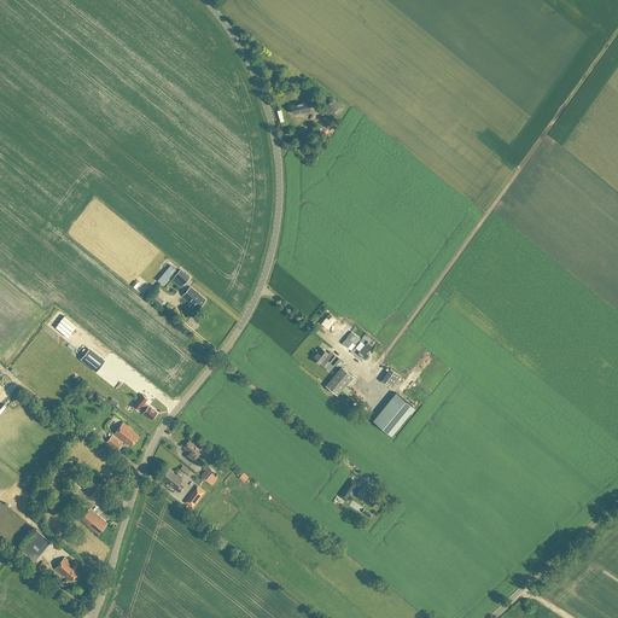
[(334,112),(337,116),(345,109),(334,98),(321,109),(328,117),(334,112)]
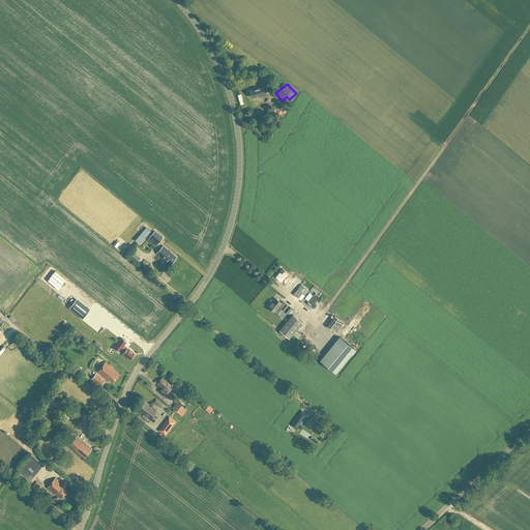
[(260,99),(260,97),(266,95),(266,94),(268,94),(267,90),(265,90),(264,87),(249,90),(251,97),(255,96),(256,100),(260,99)]
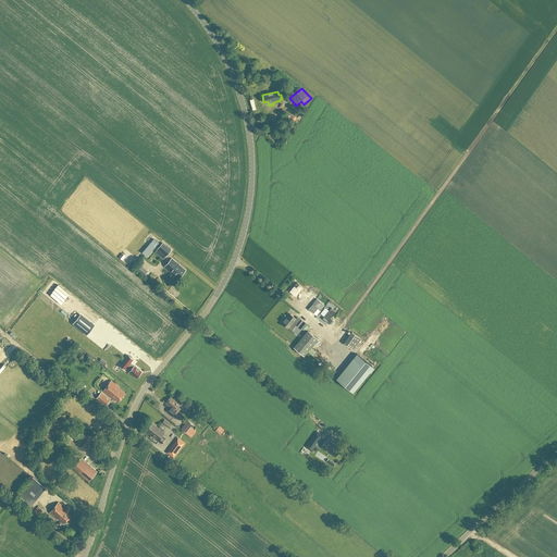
[(156,240),(145,254),(149,258),(160,244),(156,240)]
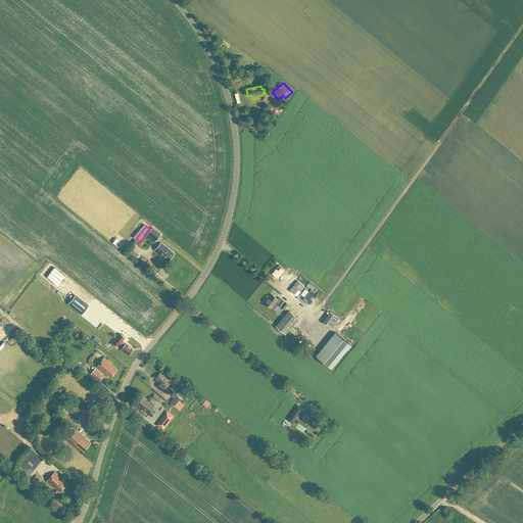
[(157,239),(160,235),(153,229),(148,234),(153,238),(154,237),(157,239)]
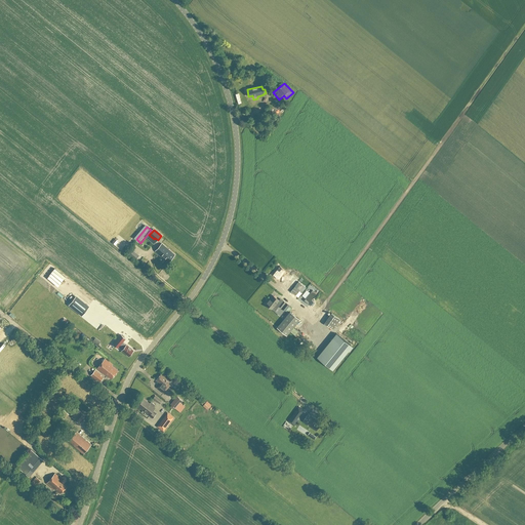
[(175,255),(162,244),(155,251),(168,264),(175,255)]
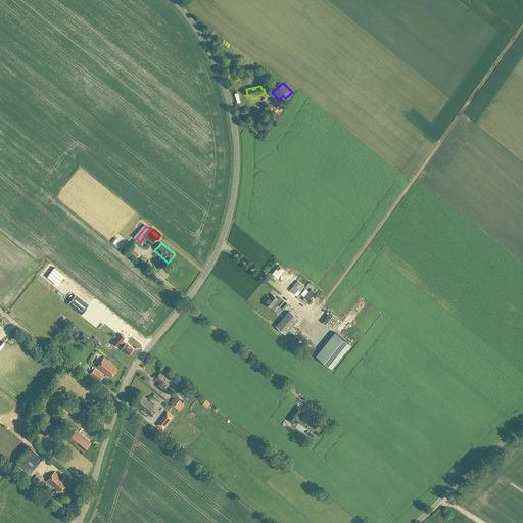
[(286,278),(289,273),(287,271),(286,272),(284,271),(285,270),(279,266),(272,274),(278,279),(282,274),(283,275),(283,276),(286,278)]
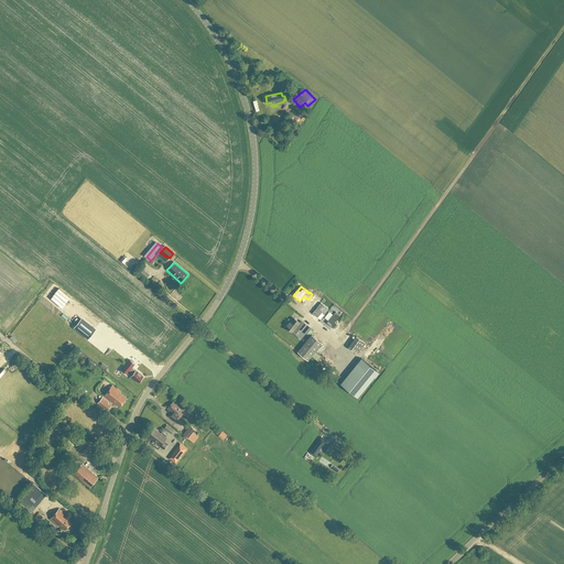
[(335,312),(326,323),(332,327),(340,316),(335,312)]
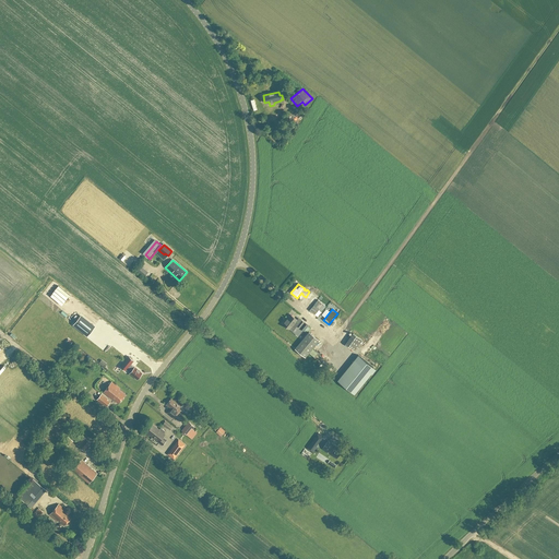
[(304,331),(308,325),(301,320),(299,322),(297,320),(290,314),(283,324),(289,330),(295,323),(304,331)]
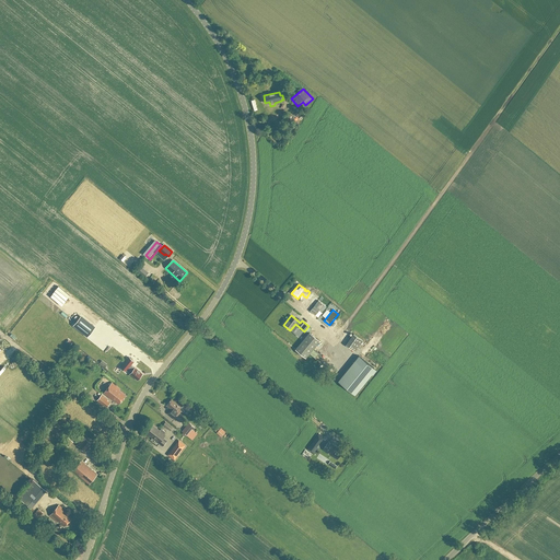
[(81,317),(74,325),(88,336),(94,327),(81,317)]
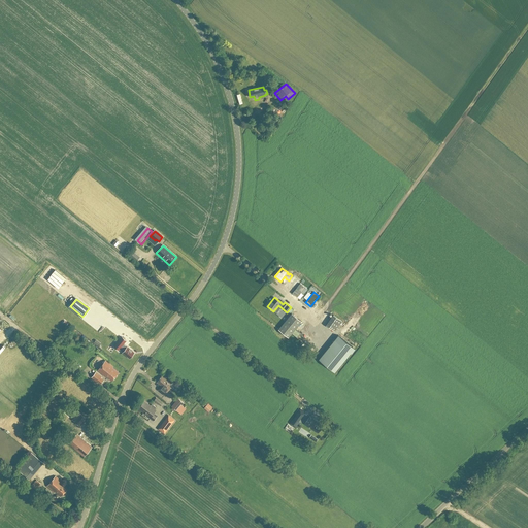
[(292,314),(278,329),(289,337),(301,321),(292,314)]
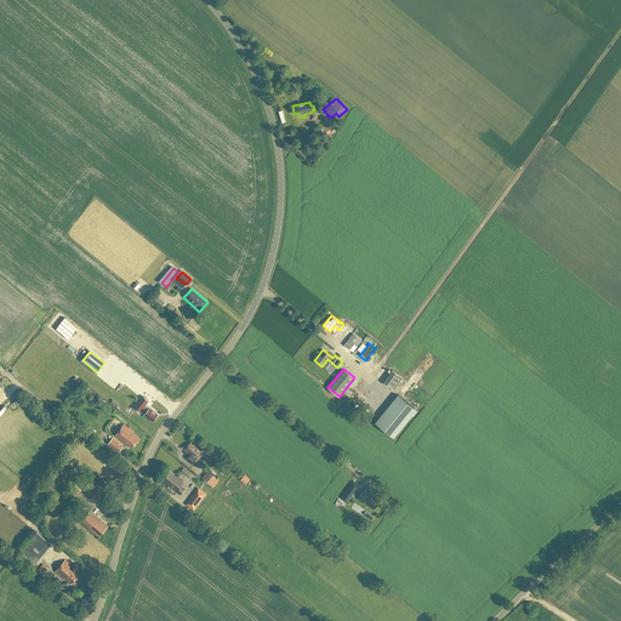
[(155,420),(155,419),(158,415),(149,408),(149,409),(146,405),(148,400),(143,397),(137,404),(134,408),(140,412),(141,411),(144,415),(153,422),(153,421),(154,421),(155,420)]
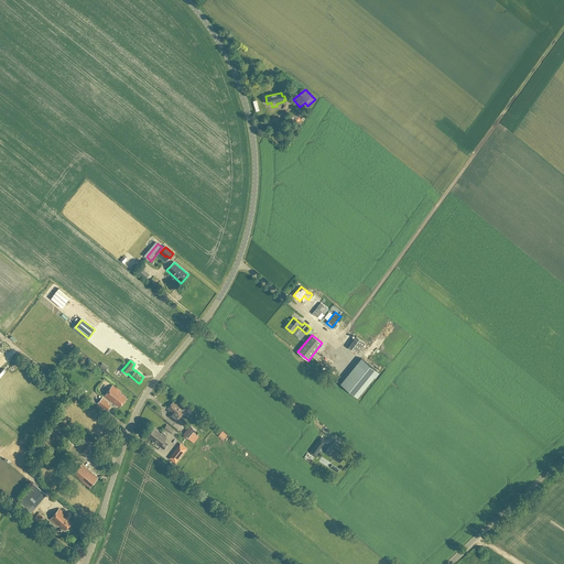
[(378,373),(361,360),(340,386),(358,400),(378,373)]
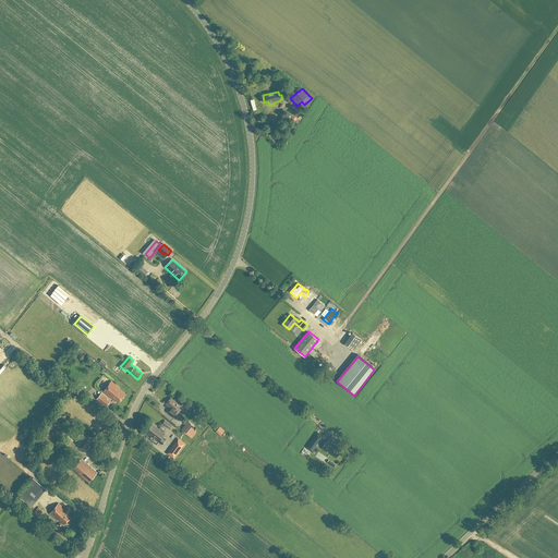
[(118,402),(125,393),(119,389),(119,388),(111,381),(102,392),(111,399),(111,398),(118,402)]
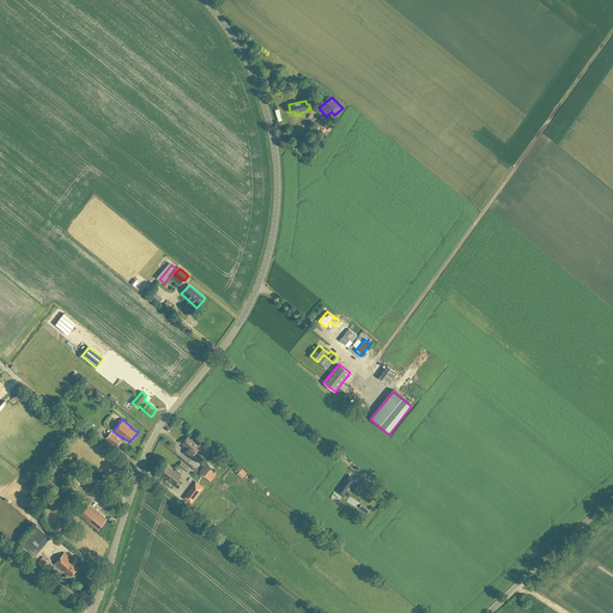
[(114,443),(117,445),(121,442),(117,438),(119,438),(111,432),(105,439),(113,444),(114,443)]
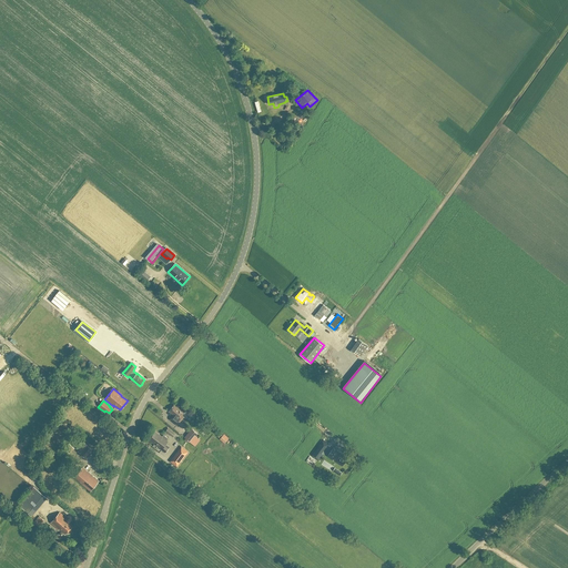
[(169,411),(174,416),(171,421),(176,426),(183,418),(181,417),(184,413),(183,413),(185,411),(182,408),(180,409),(173,405),(169,411)]
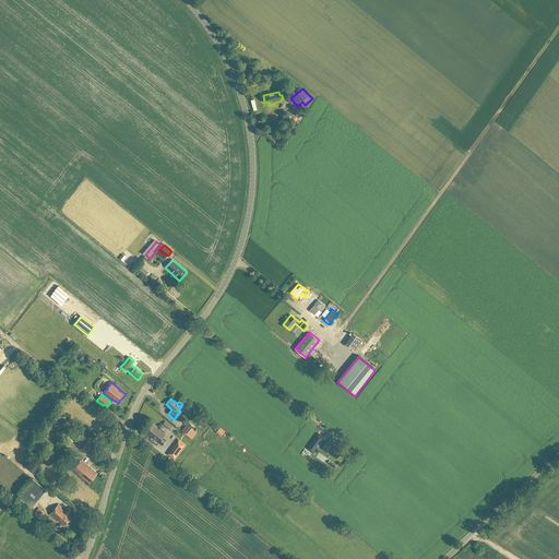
[(182,431),(187,436),(194,427),(189,423),(182,431)]
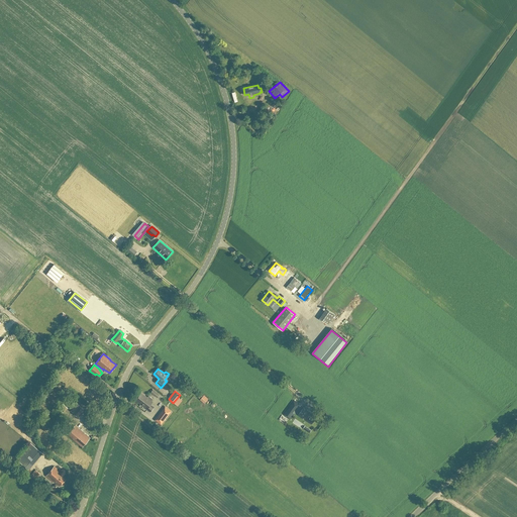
[(149,405),(152,402),(150,401),(152,399),(149,397),(148,399),(141,393),(135,400),(146,409),(150,412),(153,408),(149,405)]
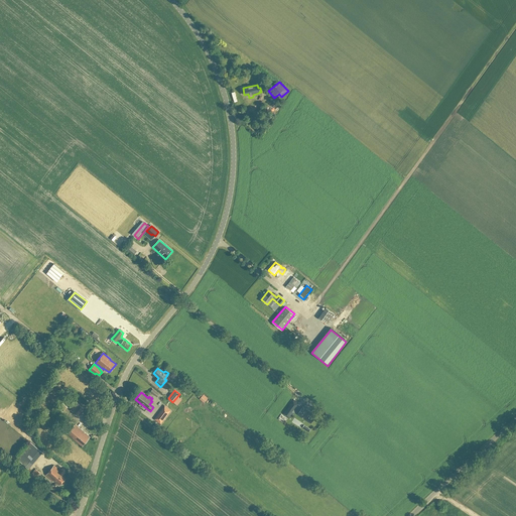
[(199,398),(206,403),(209,398),(202,393),(199,398)]
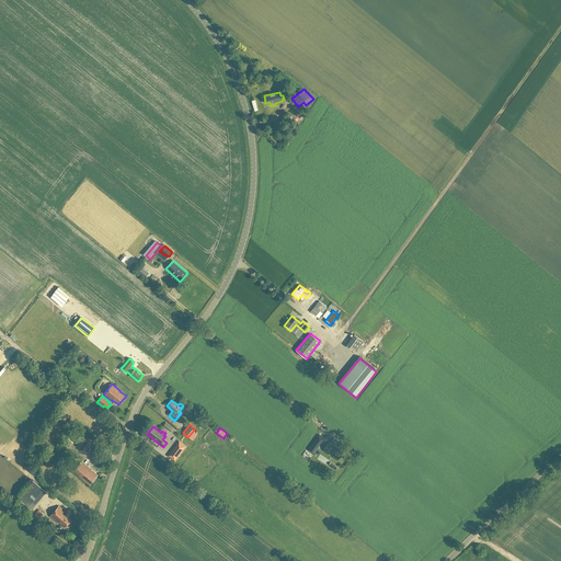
[(320,435),(308,450),(315,455),(319,449),(317,448),(324,438),(320,435)]
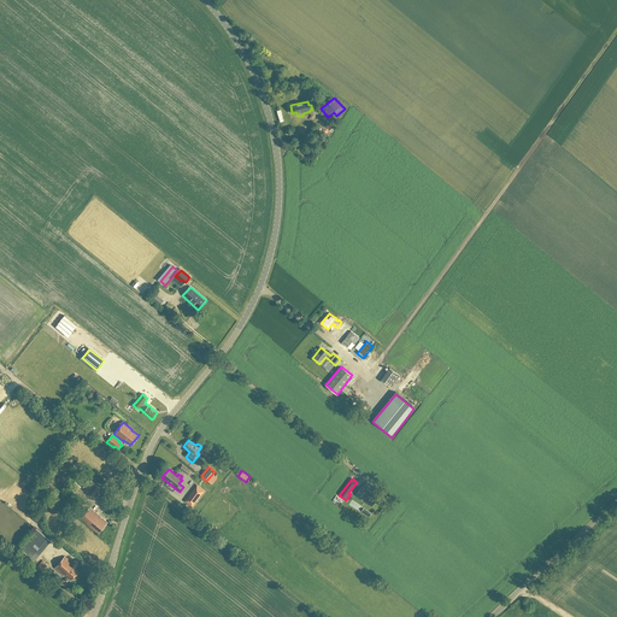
[(92,498),(100,489),(95,485),(87,493),(92,498)]
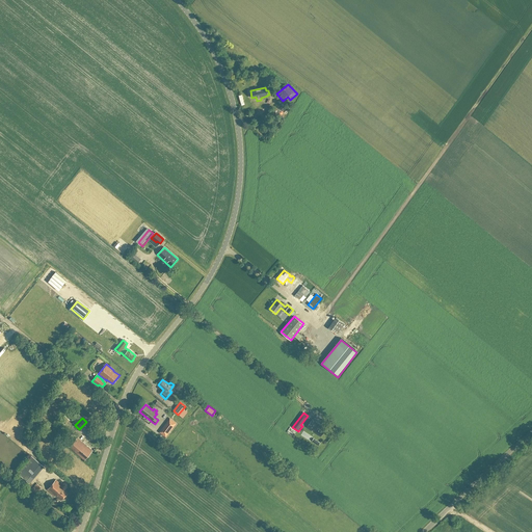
[(163,428),(161,431),(166,436),(168,432),(177,423),(170,419),(163,428)]
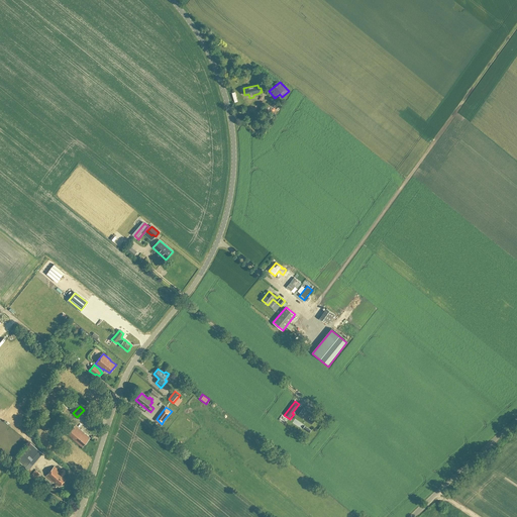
[(311,424),(317,416),(303,407),(298,415),(311,424)]
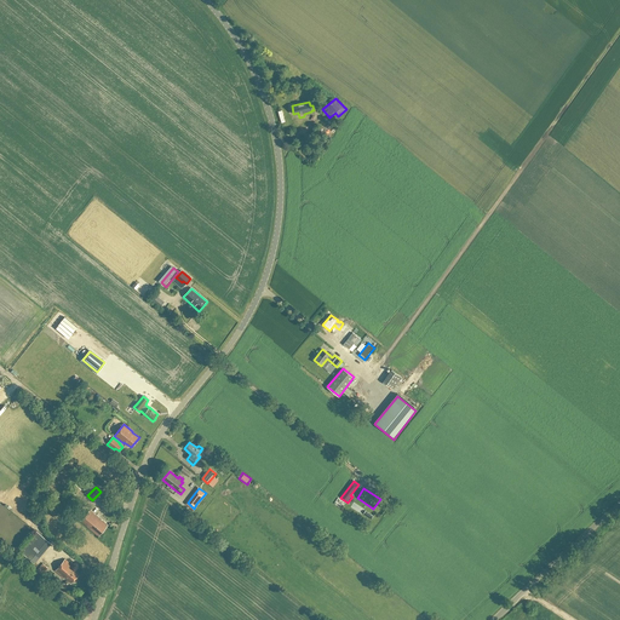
[(98,537),(107,526),(90,511),(80,521),(98,537)]
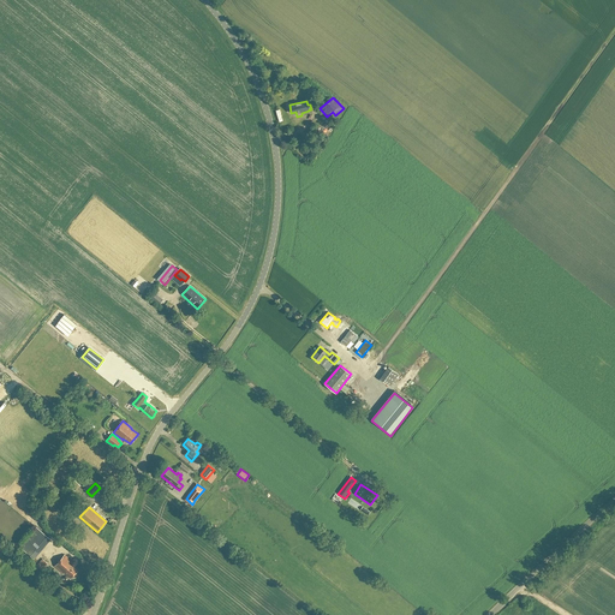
[(35,549),(41,554),(52,538),(48,536),(41,547),(37,544),(35,549)]
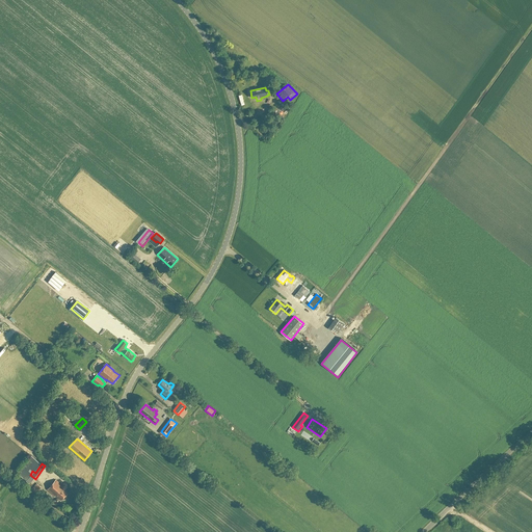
[(36,479),(44,485),(46,483),(38,477),(36,479)]
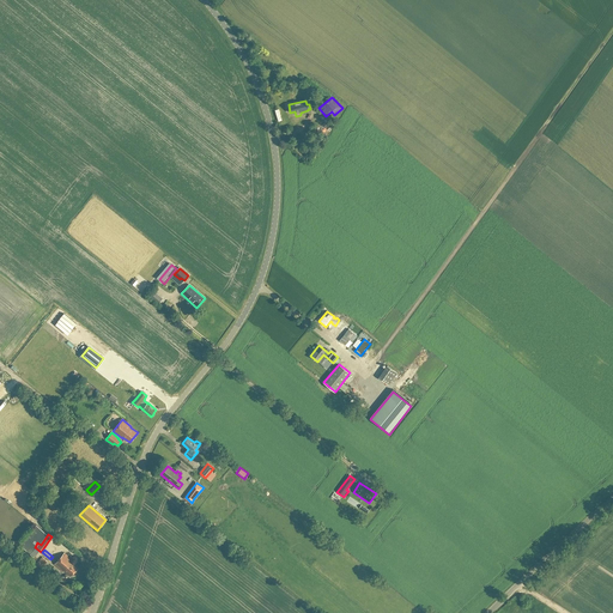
[(64,571),(71,577),(79,566),(72,562),(73,560),(64,553),(54,564),(64,572),(64,571)]
